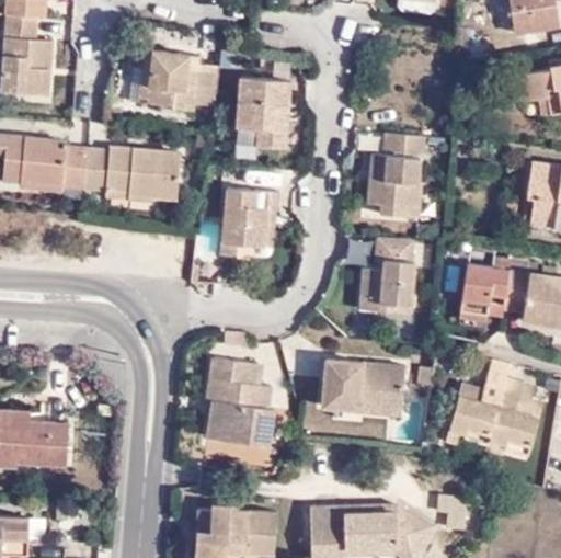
[(11,0),(11,14),(12,14),(43,16),(50,18),(52,0),(11,0)]
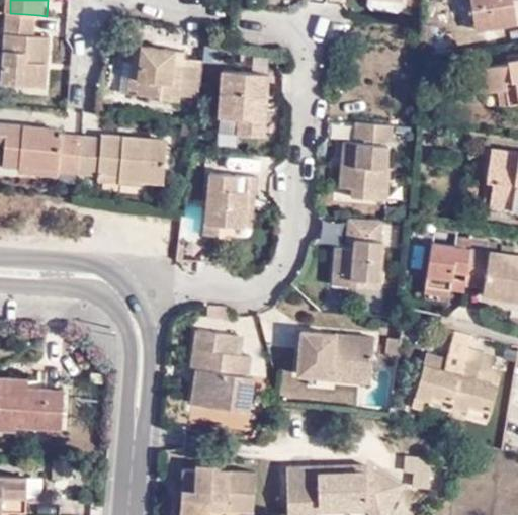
[(467,0),(470,31),(511,28),(510,5),(517,5),(517,0),(467,0)]
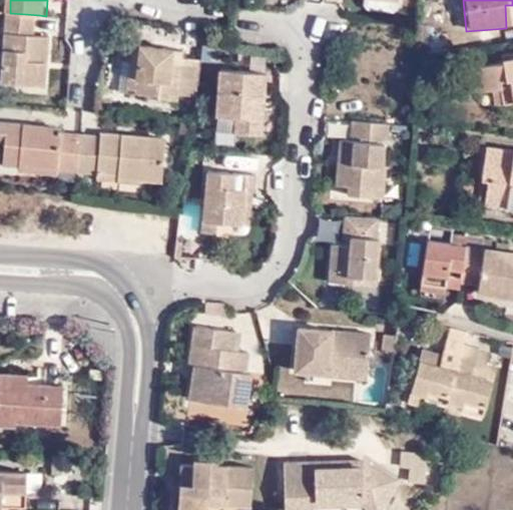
[(39,15),(11,13),(8,49),(6,72),(5,81),(48,85),(53,35),(37,34),(39,15)]
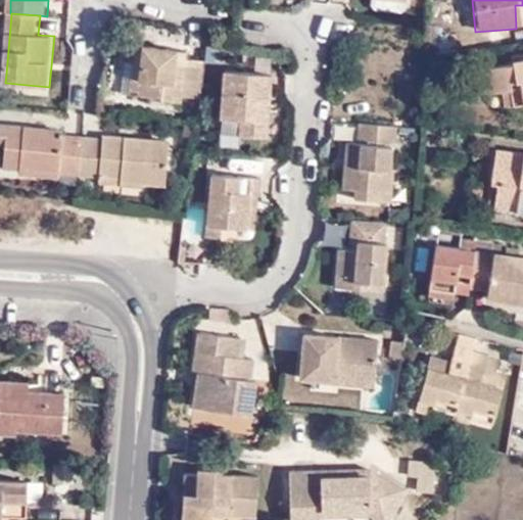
[(131,61),(133,62),(135,45),(123,44),(121,60),(131,61)]
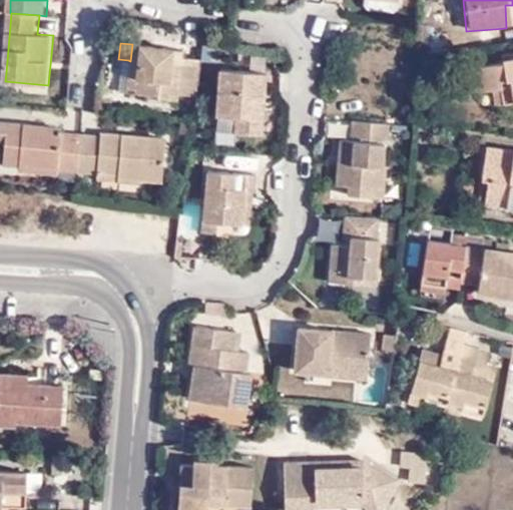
[(193,96),(198,60),(178,58),(179,50),(160,48),(159,54),(149,53),(150,46),(132,44),(130,61),(136,61),(133,92),(155,95),(155,97),(173,99),(174,93),(193,96)]
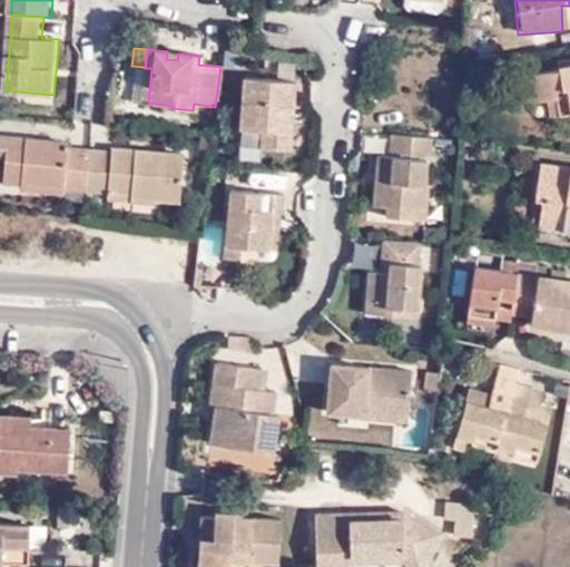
[(138,101),(148,103),(151,68),(145,68),(143,67),(138,101)]
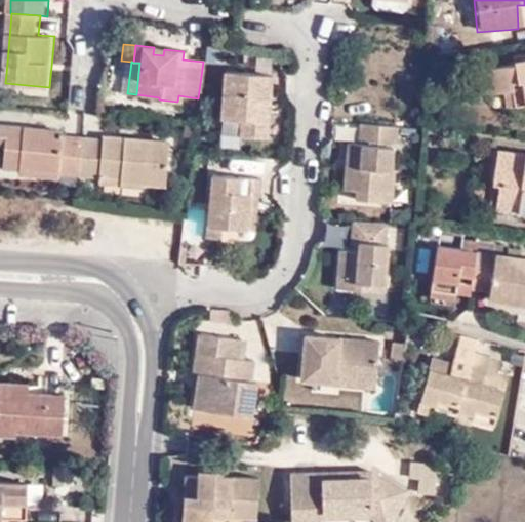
[(524,66),(484,75),(489,103),(508,98),(512,114),(524,110),(524,66)]
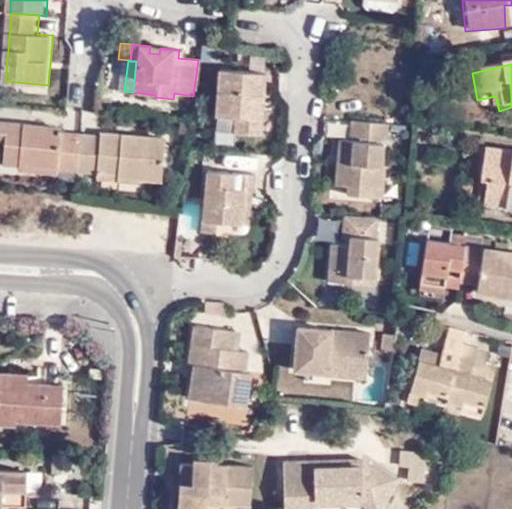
[(251,95),(260,95),(263,73),(217,68),(211,128),(256,132),(259,106),(250,105),(251,95)]
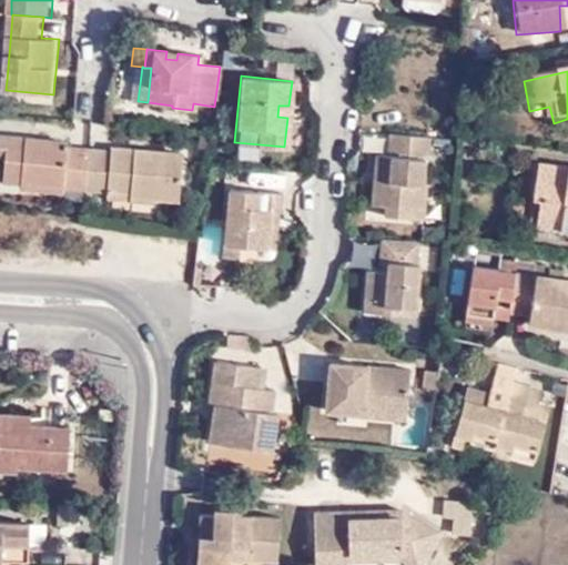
[(287,118),(288,106),(279,106),(277,117),(287,118)]
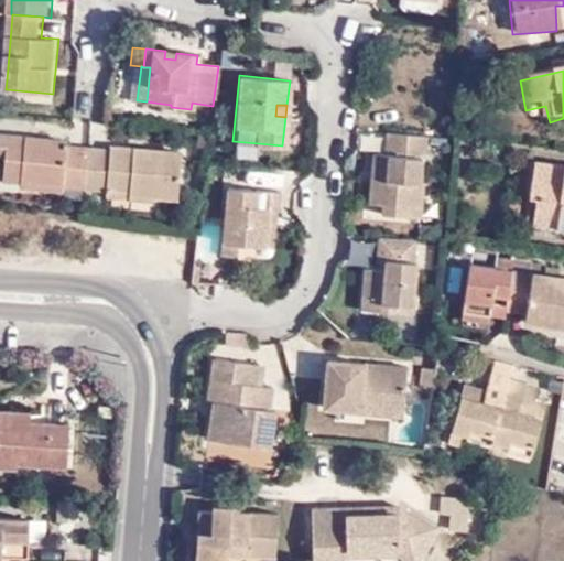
[(4,176),(85,183),(88,144),(68,142),(68,137),(47,135),(46,140),(38,140),(38,135),(0,130),(0,151),(7,152),(4,176)]
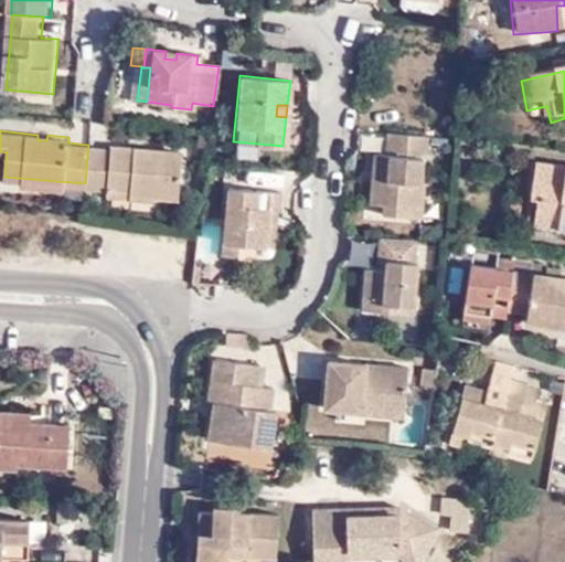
[(428,136),(388,133),(386,156),(382,156),(381,180),(371,179),(369,202),(383,204),(382,215),(403,216),(404,207),(422,208),(424,182),(418,181),(420,160),(426,160),(428,136)]
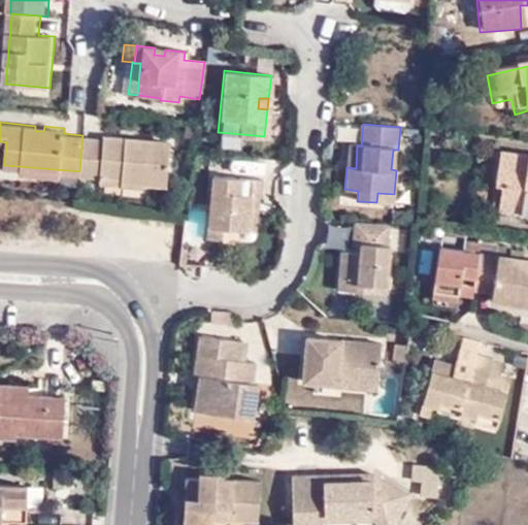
[(83,135),(79,171),(101,173),(123,176),(122,178),(167,183),(171,139),(133,136),(132,142),(123,141),(124,135),(103,133),(103,136),(83,135)]
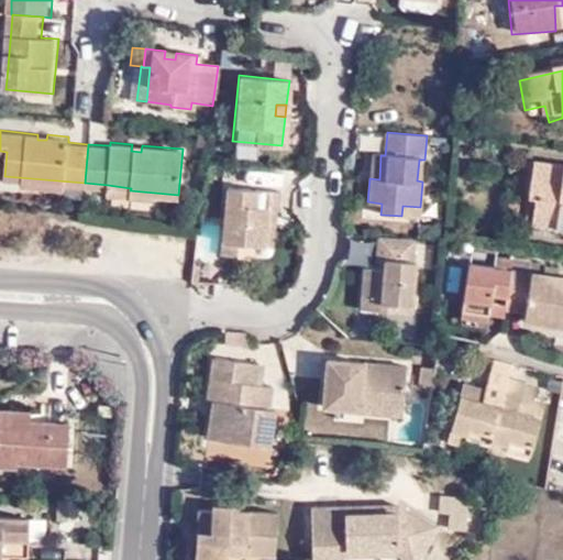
[(379,179),(381,155),(373,155),(370,178),(379,179)]
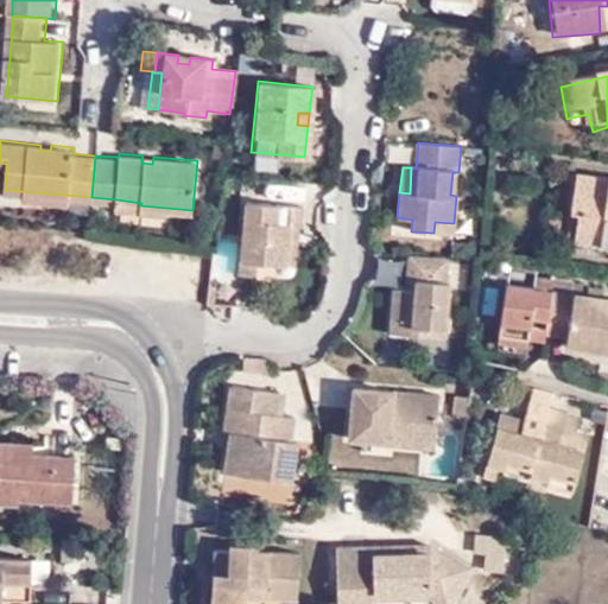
[(607,185),(588,183),(583,221),(591,222),(588,250),(607,253),(607,185)]
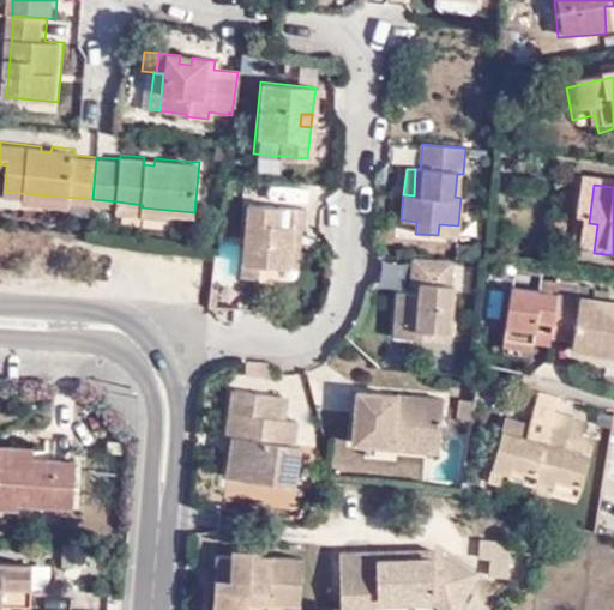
[(143,205),(118,201),(118,210),(142,212),(142,207),(143,205)]
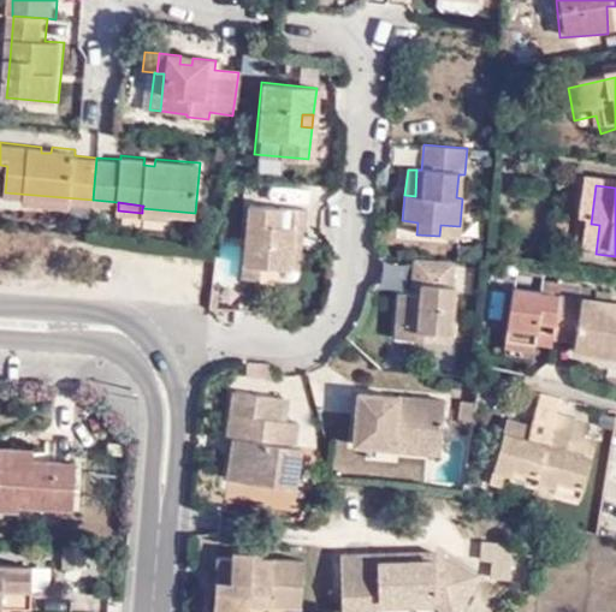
[(241,266),(259,268),(288,271),(291,230),(300,230),(303,231),(304,212),(247,206),(241,266)]
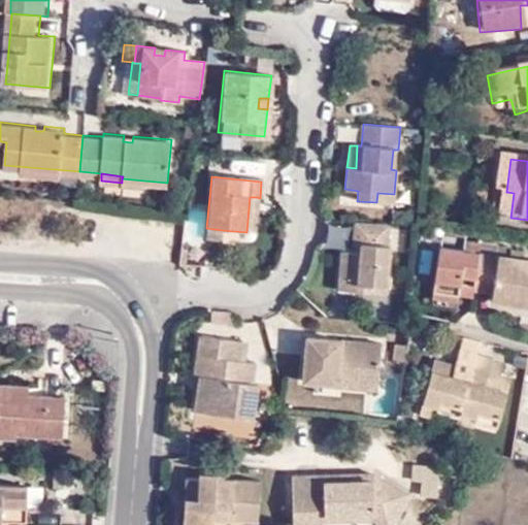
[(392,203),(394,194),(377,193),(376,202),(392,203)]
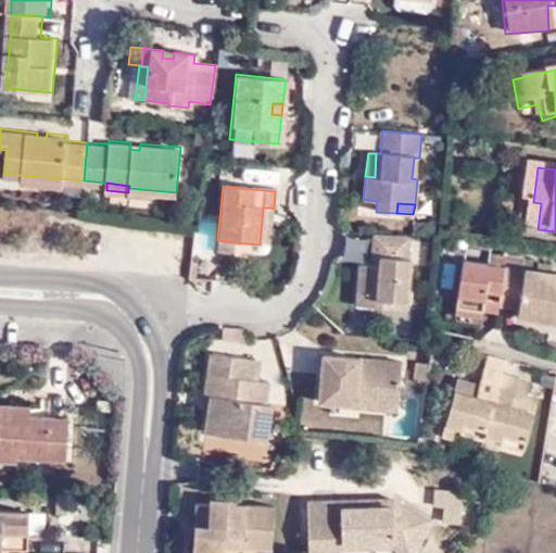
[(263,208),(260,244),(267,244),(270,208),(263,208)]
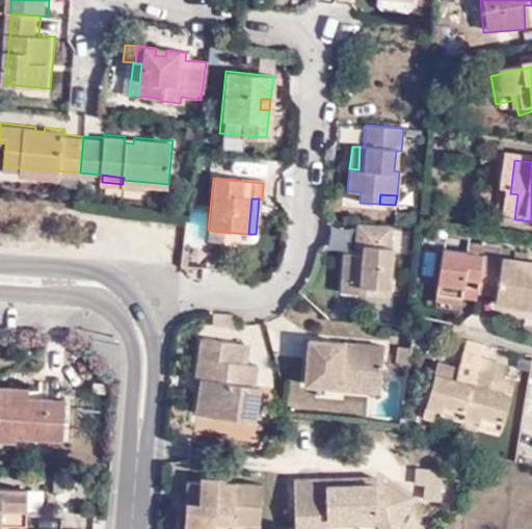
[(393,226),(358,223),(356,245),(365,245),(364,253),(355,253),(345,252),(342,282),(361,284),(360,293),(389,296),(394,247),(391,248),(393,226)]
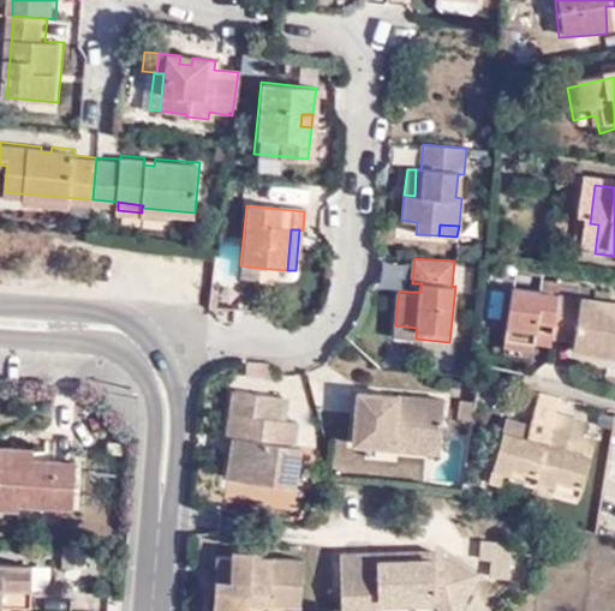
[(239,279),(257,280),(258,268),(240,265),(239,279)]
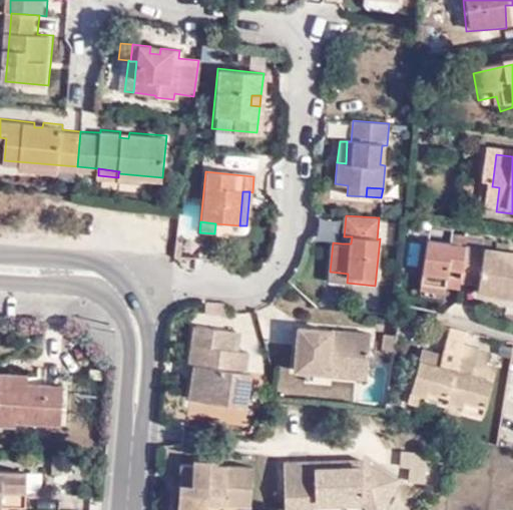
[(483,240),(467,238),(465,249),(482,251),(483,240)]
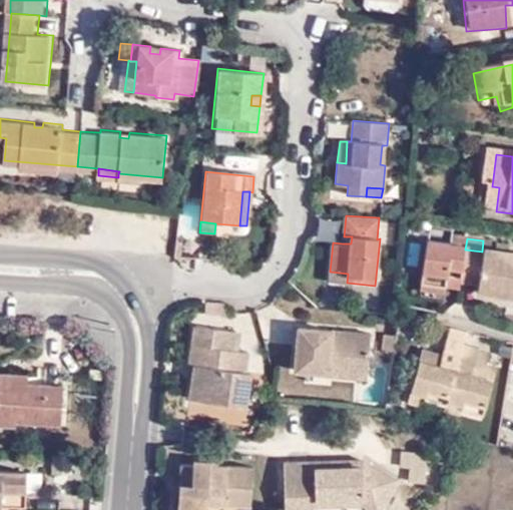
[(446,282),(460,284),(465,249),(427,243),(421,286),(445,289),(446,282)]
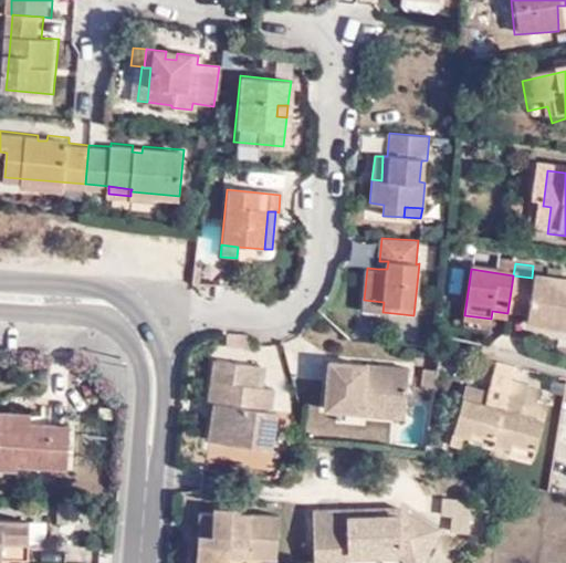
[(527,325),(549,329),(556,281),(549,280),(532,278),(513,275),(507,313),(530,316),(527,325)]
